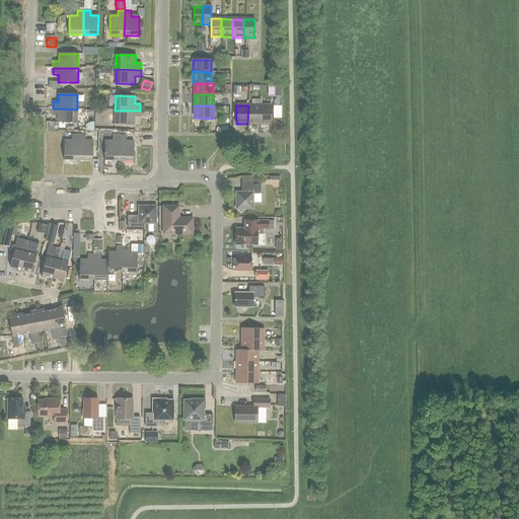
[(248,105),(247,124),(260,125),(260,106),(248,105)]
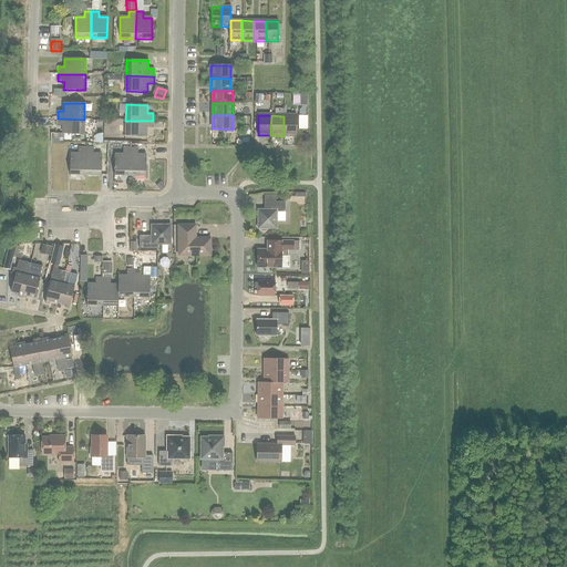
[(284,116),(284,136),(296,136),(297,116),(284,116)]
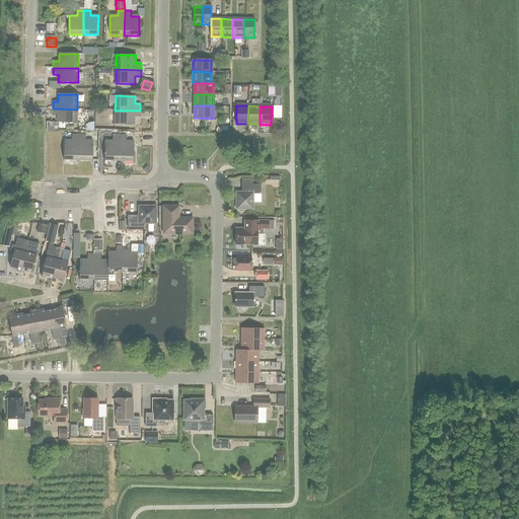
[(53,108),(52,116),(58,116),(58,123),(77,124),(77,109),(53,108)]
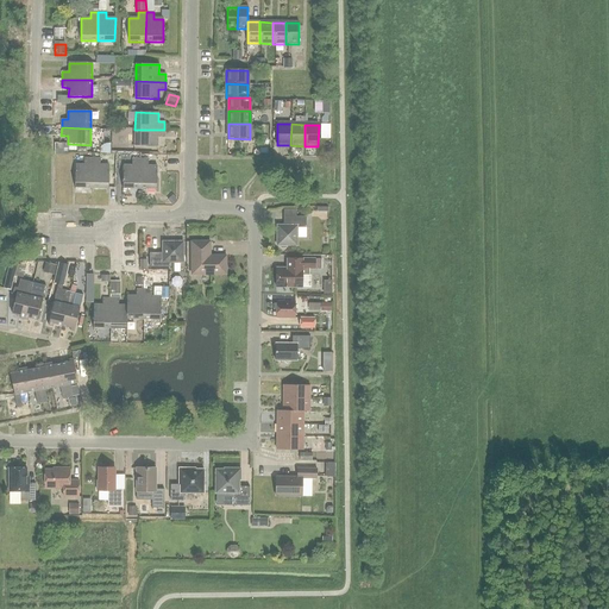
[(135,130),(135,146),(157,146),(157,138),(164,138),(164,130),(135,130)]
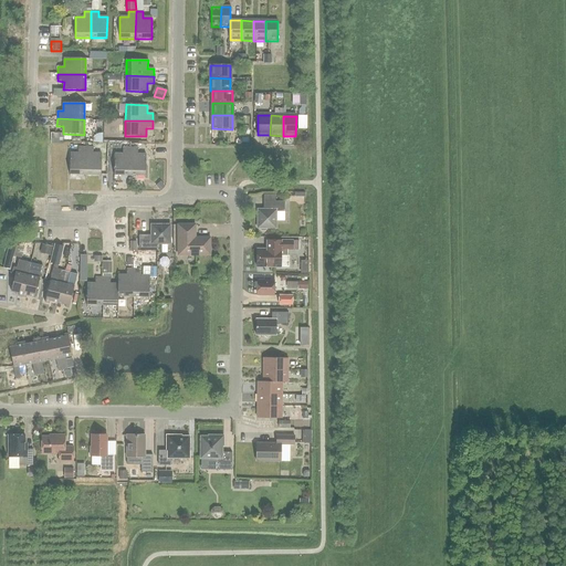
[(95,136),(93,137),(93,143),(103,143),(103,133),(101,133),(98,134),(97,135),(95,136)]
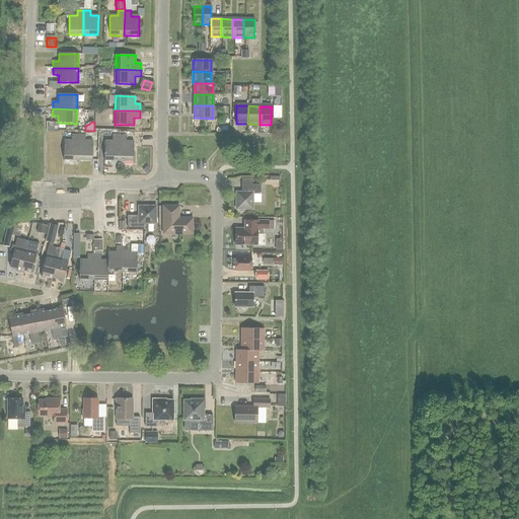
[(47,123),(47,132),(58,132),(58,123),(47,123)]
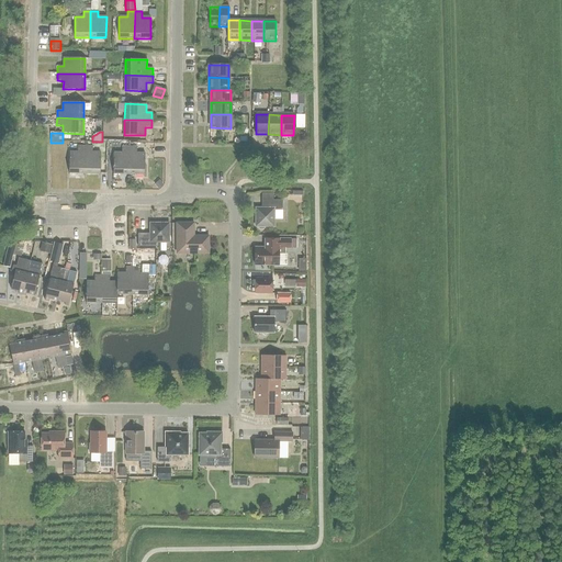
[(69,153),(69,173),(85,173),(86,147),(78,147),(78,153),(69,153)]
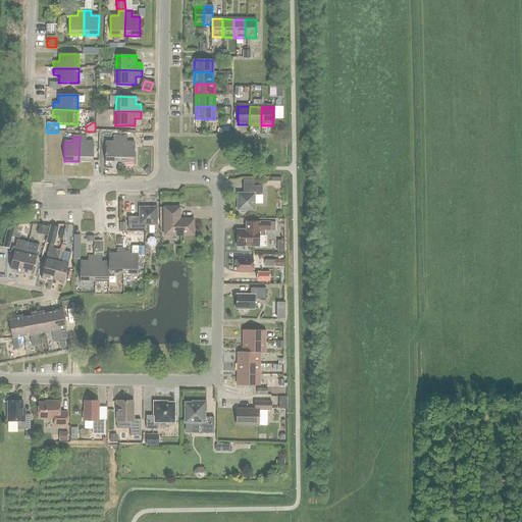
[(80,137),(79,161),(93,161),(94,142),(86,142),(86,137),(80,137)]
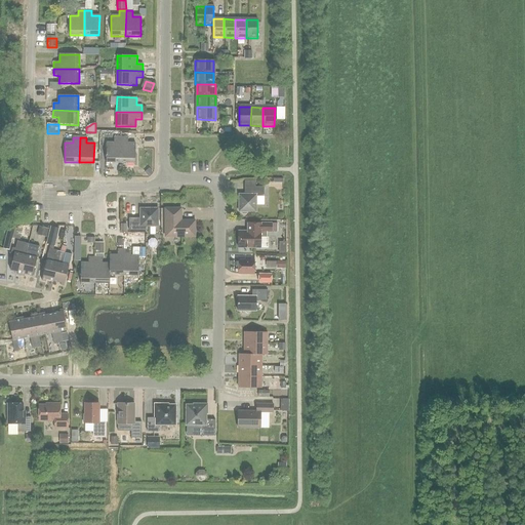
[(107,143),(106,163),(120,163),(121,137),(114,137),(114,144),(107,143)]
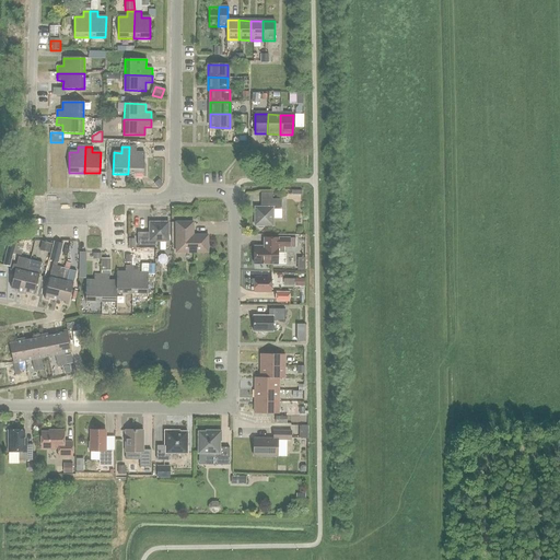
[(129,147),(128,174),(144,174),(144,153),(137,153),(137,147),(129,147)]
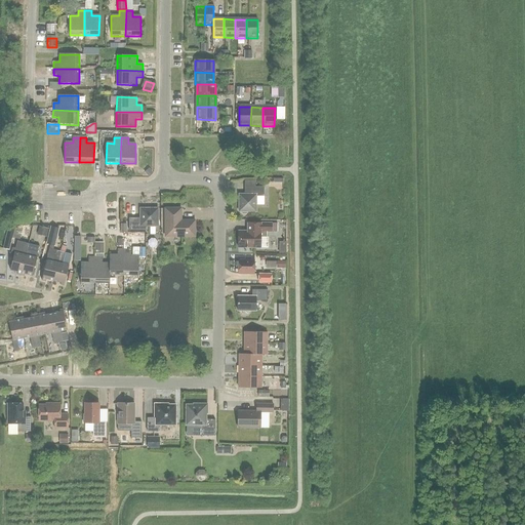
[(153,172),(149,168),(145,172),(149,176),(153,172)]
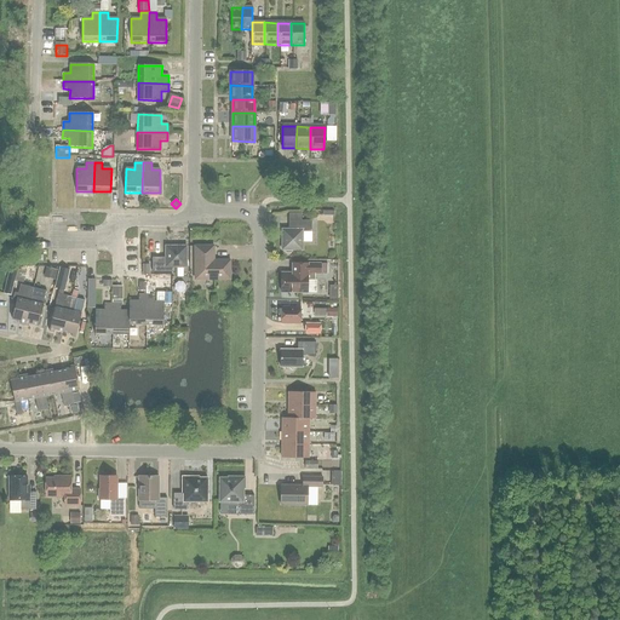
[(282,230),(282,251),(286,251),(286,252),(286,253),(291,253),(292,252),(292,251),(303,251),(303,230),(311,230),(311,222),(292,222),(292,230),(282,230)]
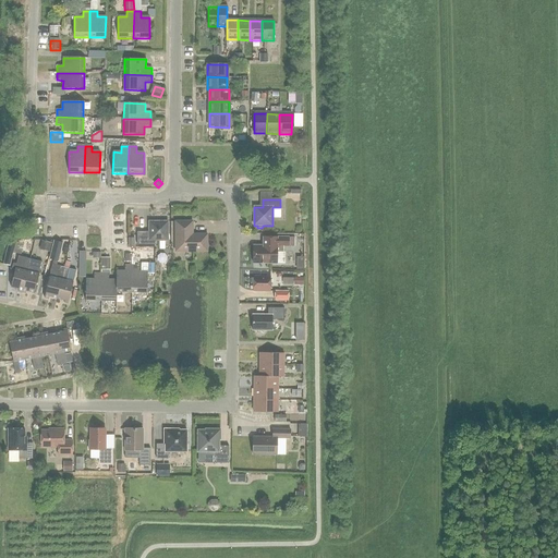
[(137,232),(137,245),(149,245),(149,241),(157,241),(168,241),(168,222),(149,222),(149,232),(137,232)]
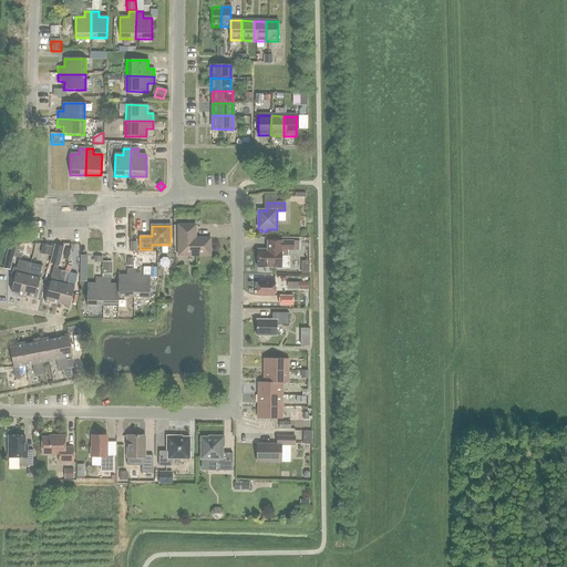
[(178,226),(178,256),(210,256),(210,238),(196,239),(195,226),(178,226)]
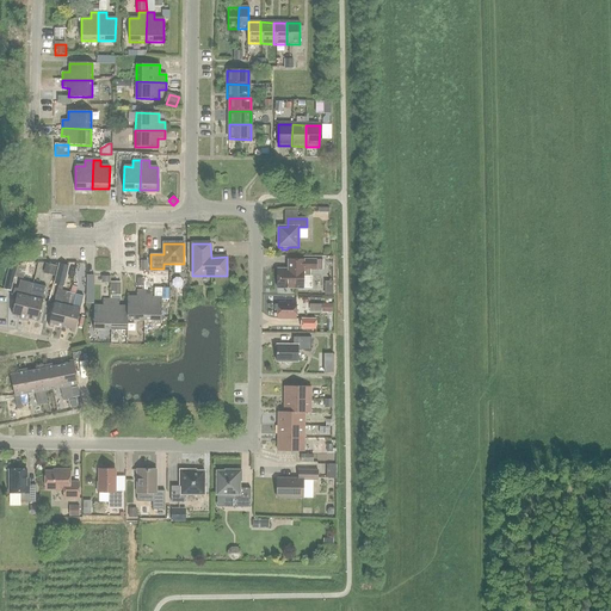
[(316,260),(300,260),(289,260),(289,270),(277,270),(277,289),(303,289),(303,270),(322,270),(323,260),(316,260)]
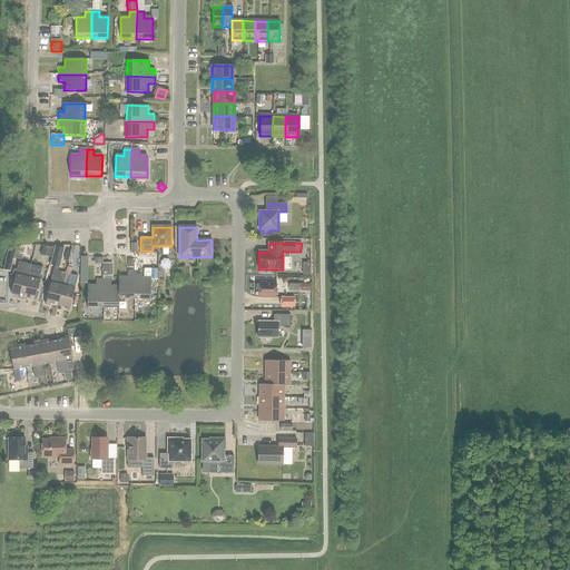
[(5,271),(10,272),(17,246),(10,245),(8,254),(7,254),(6,256),(8,256),(5,271)]
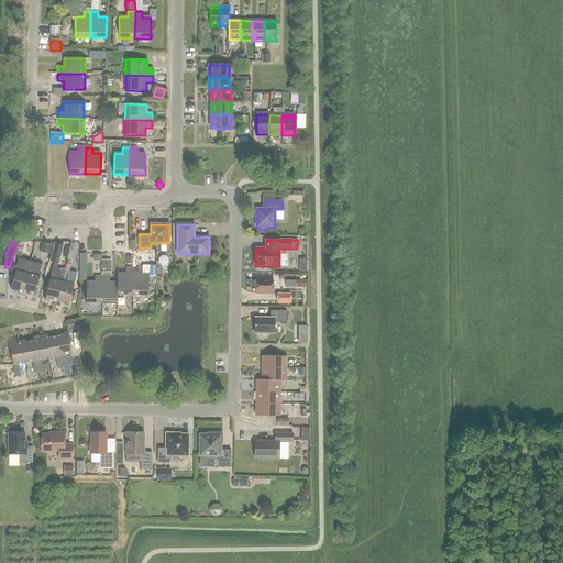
[(51,254),(53,246),(44,244),(42,252),(51,254)]
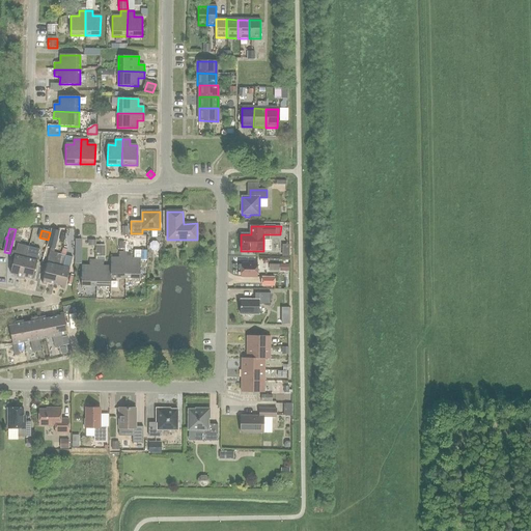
[(56,249),(60,232),(52,230),(48,247),(56,249)]
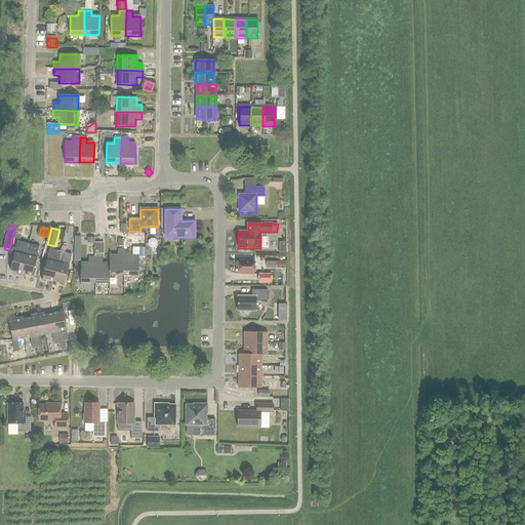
[(21,276),(28,244),(17,241),(15,249),(12,248),(10,256),(13,256),(10,271),(17,273),(17,275),(21,276)]
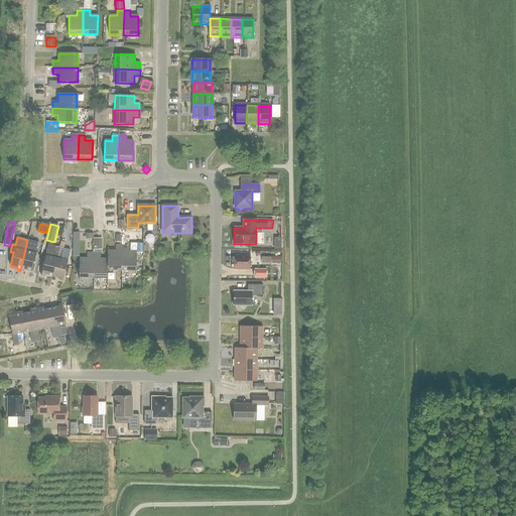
[(103,250),(103,239),(95,239),(94,254),(101,254),(101,250),(103,250)]
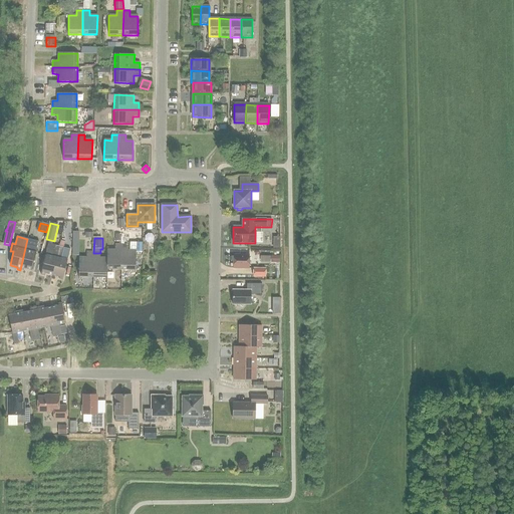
[(27,239),(20,270),(24,270),(24,268),(31,270),(32,270),(39,241),(38,241),(38,242),(27,239)]
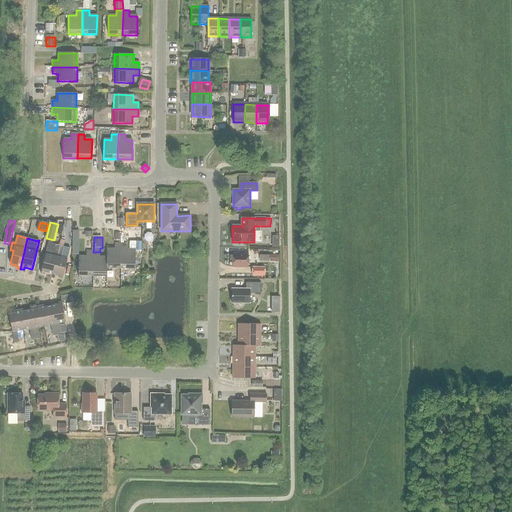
[(52,274),(59,246),(48,243),(45,254),(40,274),(41,274),(45,275),(45,272),(52,274)]
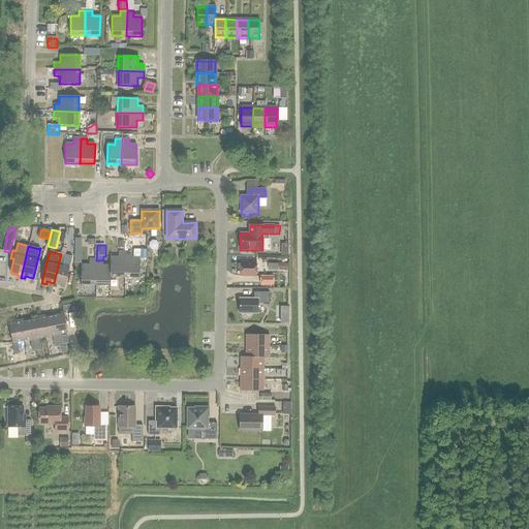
[(111,257),(111,266),(111,277),(125,278),(125,252),(118,252),(118,257),(111,257)]
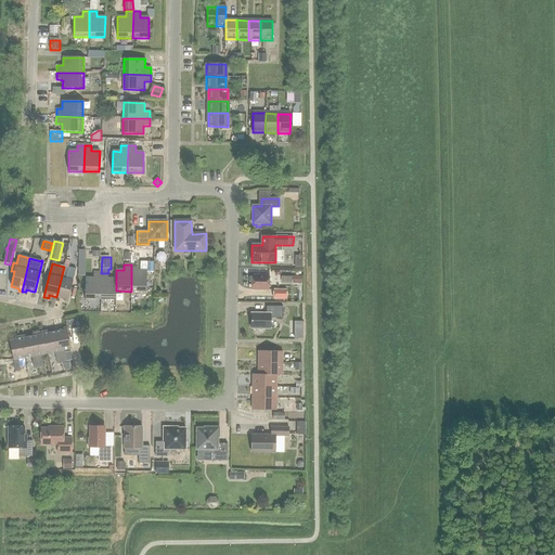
[(131,265),(131,292),(146,292),(146,272),(146,271),(140,271),(139,271),(139,265),(131,265)]
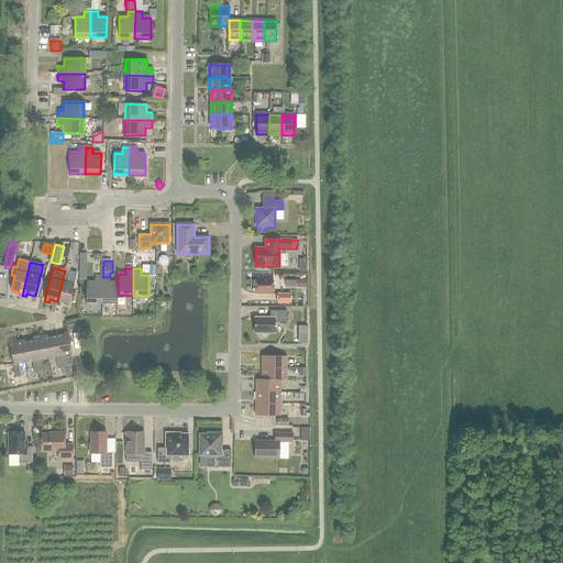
[(68,307),(74,285),(67,284),(69,272),(65,271),(57,301),(65,304),(65,306),(68,307)]
